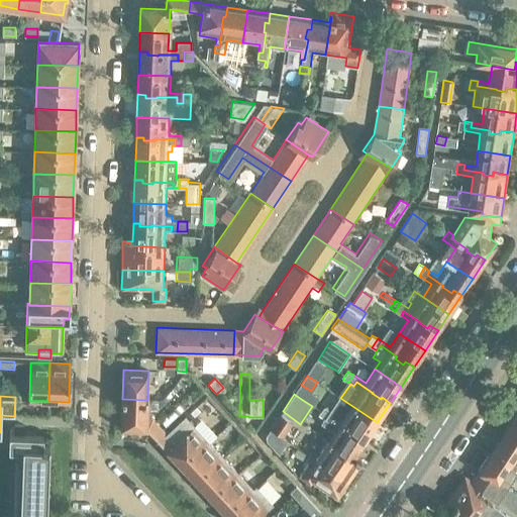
[(330,410),(325,418),(330,421),(332,418),(348,428),(349,427),(358,433),(356,435),(365,441),(377,422),(340,398),(332,411),(330,410)]
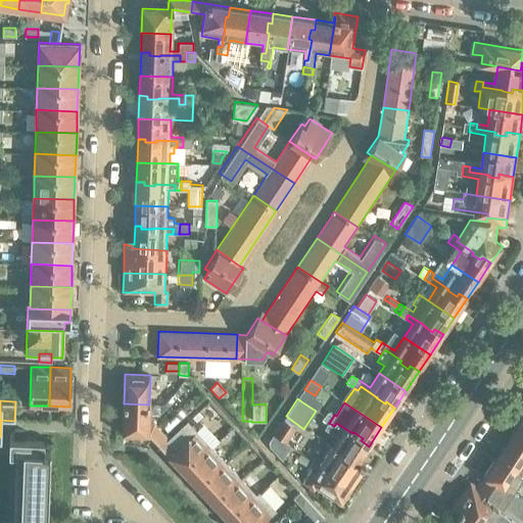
[(169,438),(164,434),(153,423),(149,422),(149,405),(124,403),(123,432),(148,433),(160,446),(168,439),(169,438)]
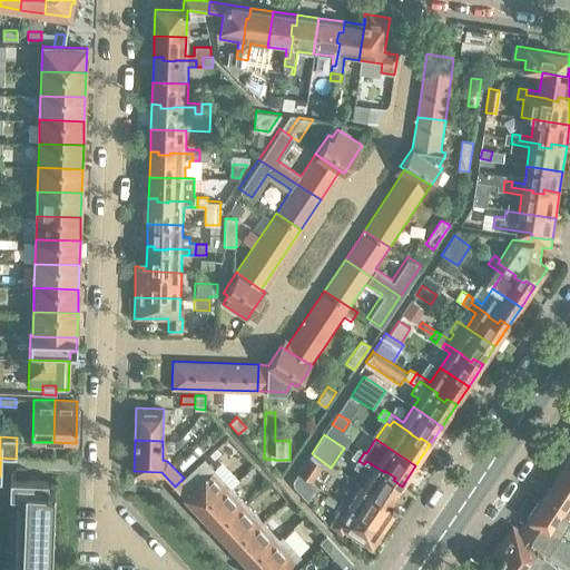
[(351,457),(359,461),(364,452),(357,446),(351,457)]
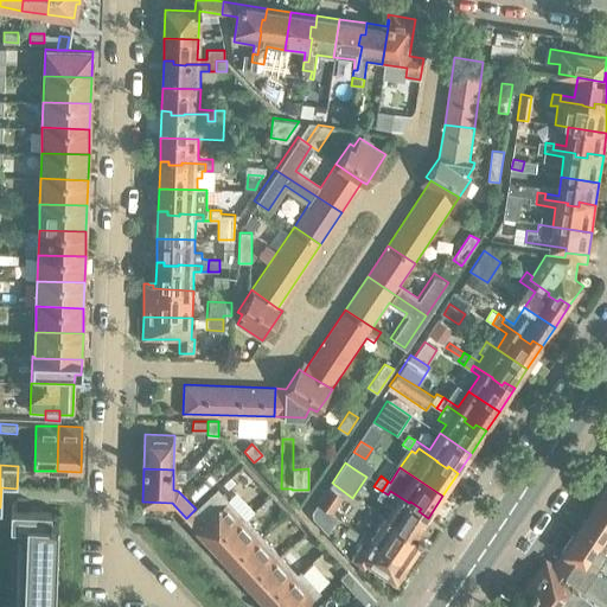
[(328,487),(318,504),(332,513),(343,497),(328,487)]
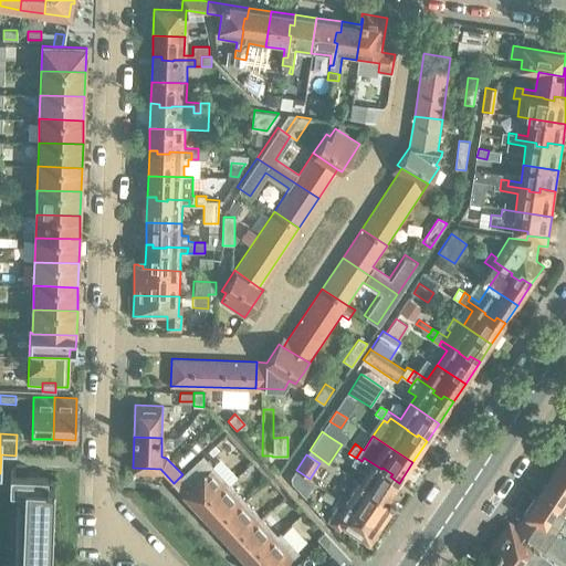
[(205,473),(212,467),(202,456),(195,463),(205,473)]
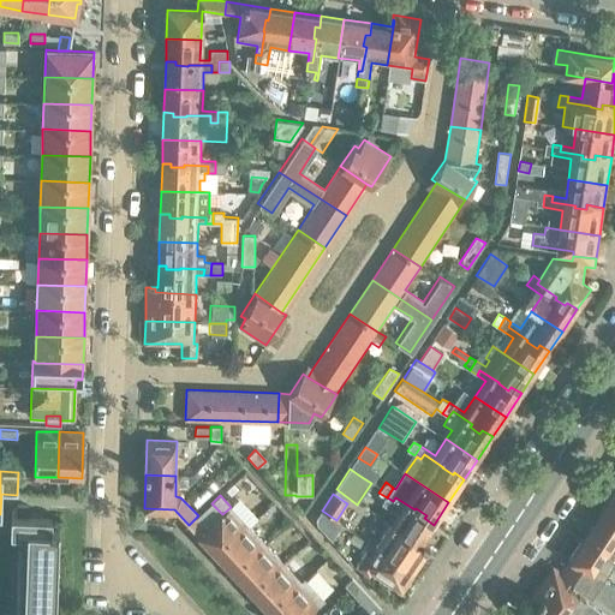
[(395,515),(389,524),(421,545),(424,539),(434,525),(424,518),(427,515),(416,508),(415,509),(395,497),(393,501),(387,497),(381,506),(395,515)]
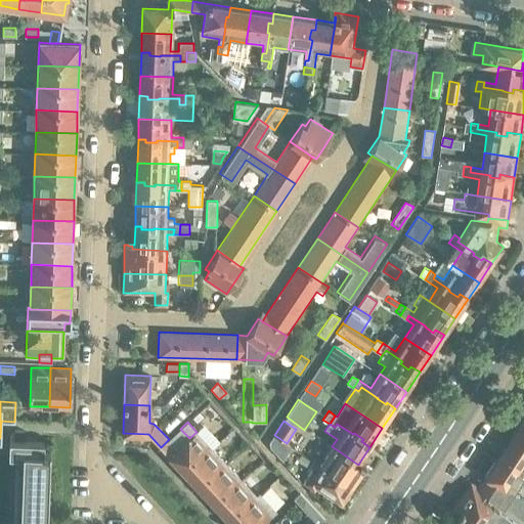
[(523,426),(519,424),(509,440),(523,449),(523,426)]
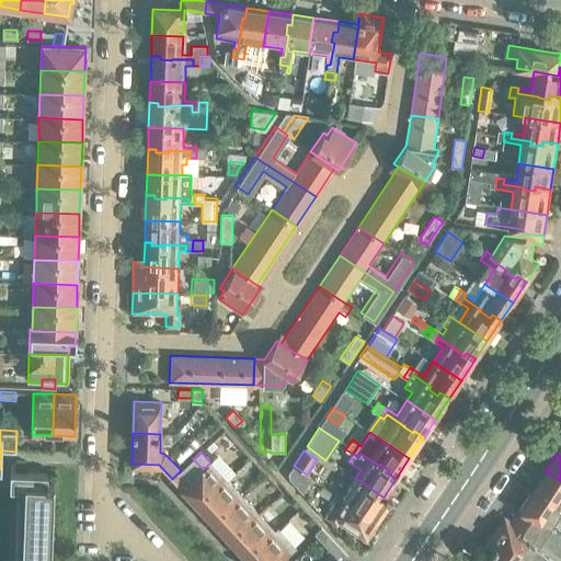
[(193,459),(186,465),(196,476),(203,469),(193,459)]
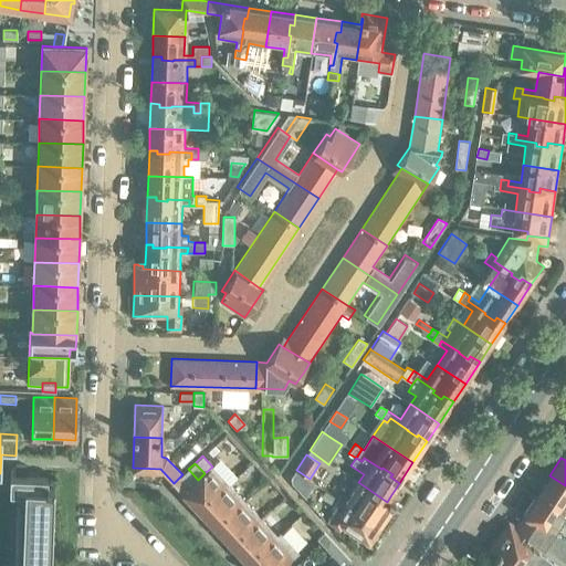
[(184,493),(200,511),(229,484),(212,467),(205,473),(198,480),(191,486),(184,493)]
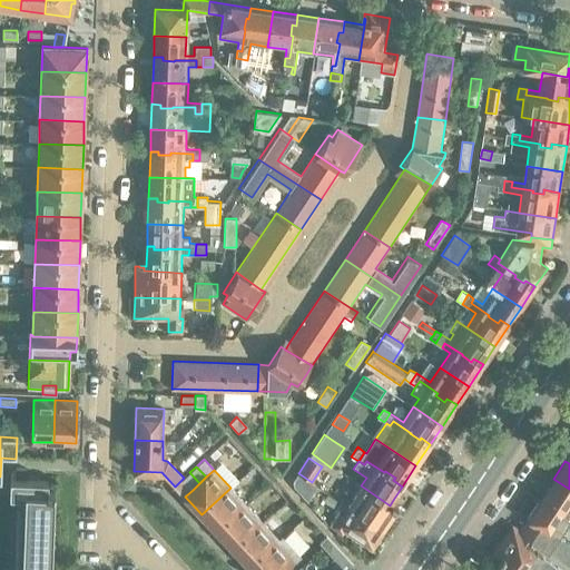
[(189,472),(184,478),(183,479),(193,490),(199,483),(189,472)]
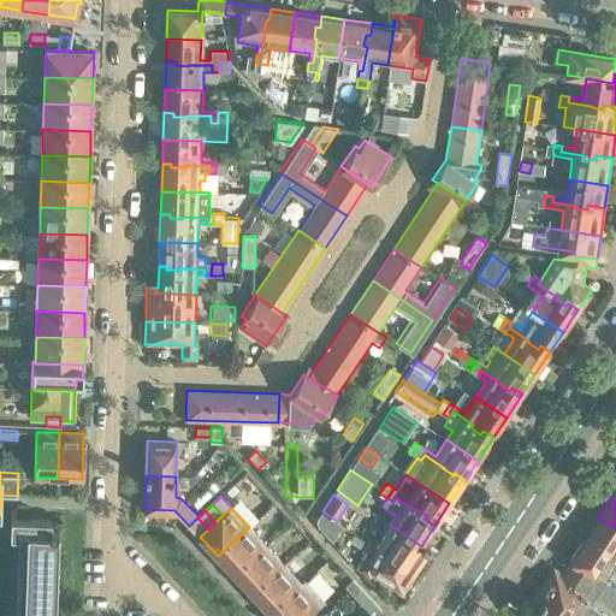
[(319,525),(319,527),(331,540),(342,525),(337,521),(323,511),(318,519),(318,522),(318,523),(319,525)]
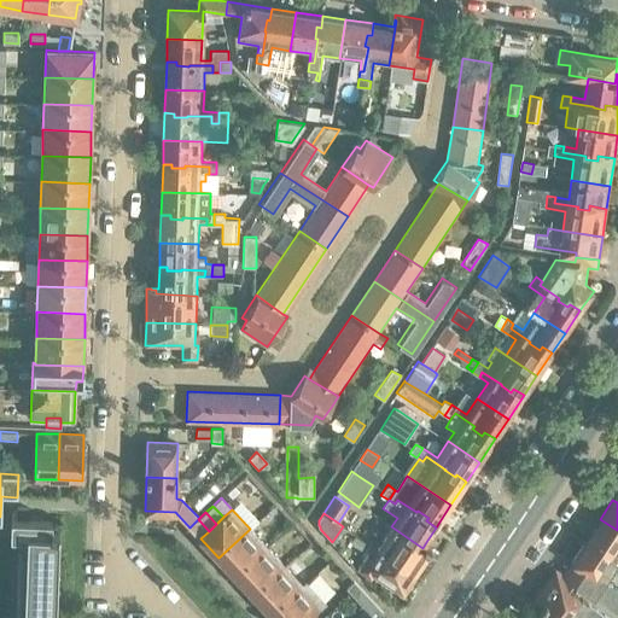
[(11,518),(11,536),(16,537),(12,617),(54,617),(58,528),(51,528),(52,520),(11,518)]
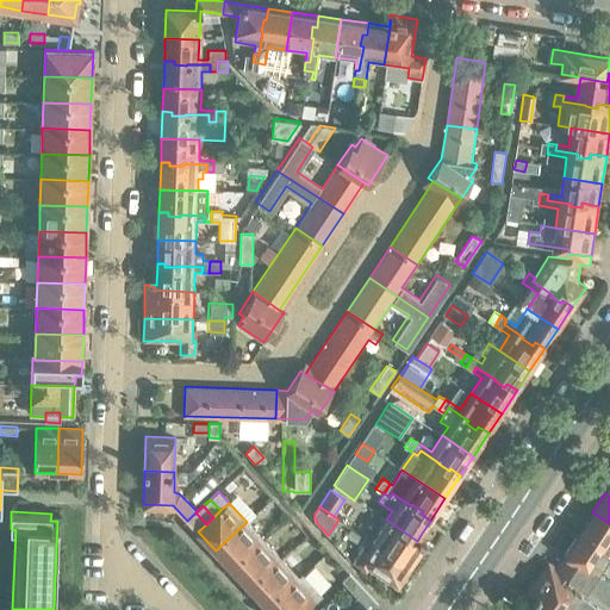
[(187,521),(198,531),(206,524),(195,512),(187,521)]
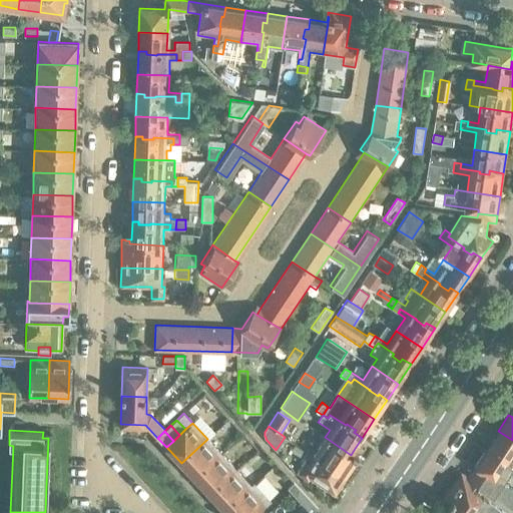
[(512,440),(498,431),(486,450),(495,456),(496,454),(505,459),(504,460),(512,465),(512,440)]
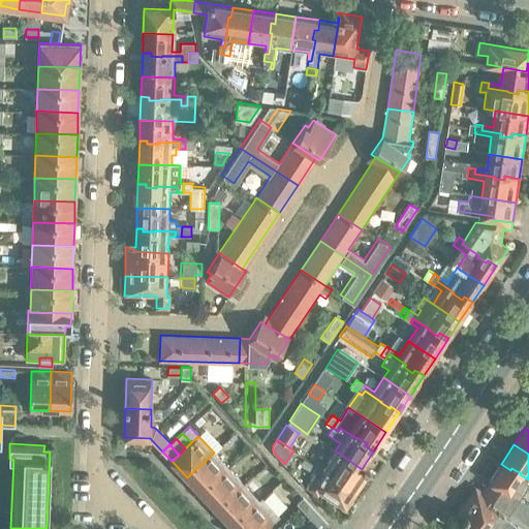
[(369,467),(365,464),(362,469),(335,450),(321,470),(356,494),(370,474),(367,471),(369,467)]
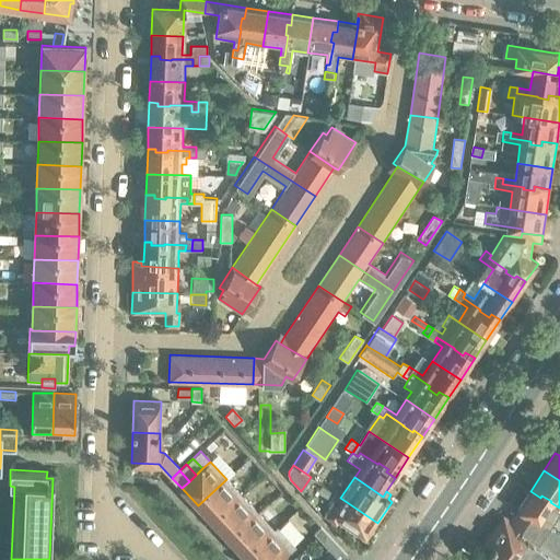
[(213,523),(243,496),(226,479),(198,505),(213,523)]
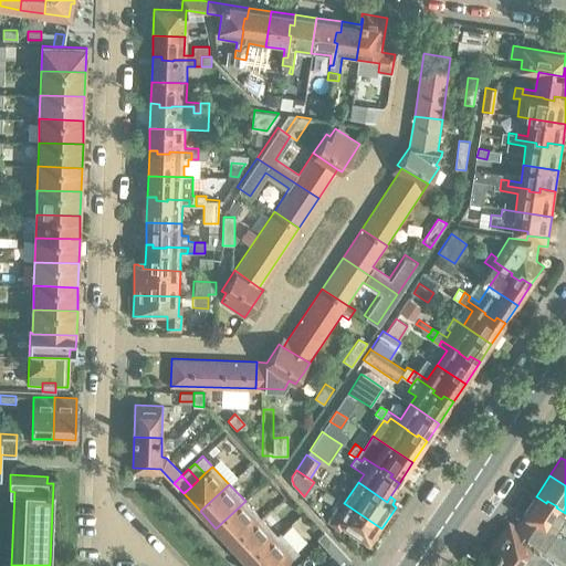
[(509,520),(504,525),(507,526),(521,537),(524,533),(565,562),(565,540),(555,533),(564,517),(565,519),(565,513),(556,507),(557,506),(547,501),(546,503),(536,496),(519,523),(516,525),(509,520)]
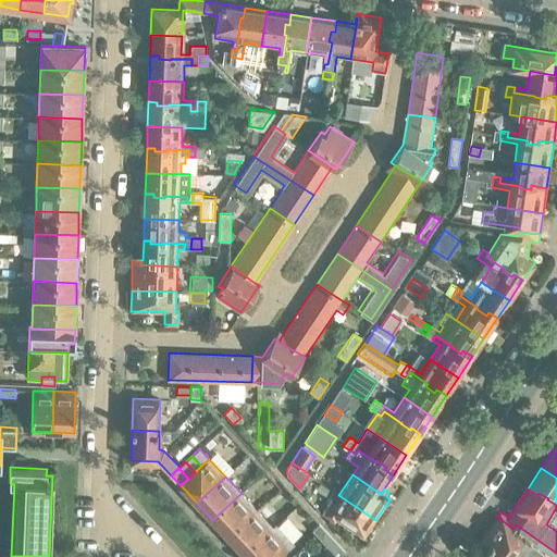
[(212,520),(229,537),(257,510),(242,493),(212,520)]
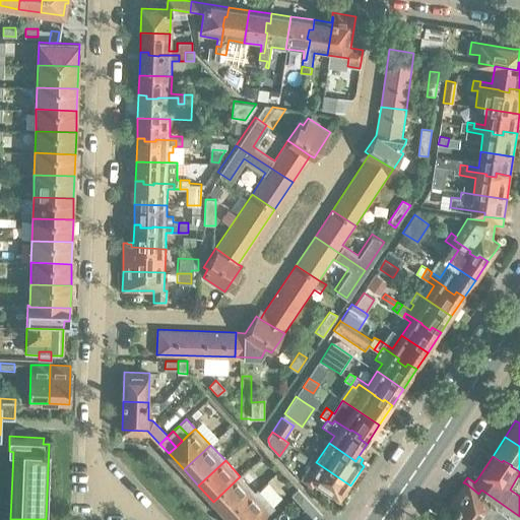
[(302,479),(312,486),(314,483),(340,502),(350,485),(316,462),(314,460),(302,479)]
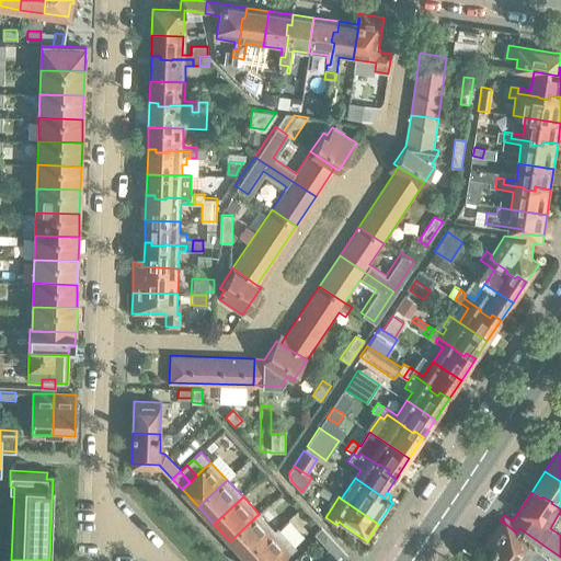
[(275,531),(274,530),(259,514),(230,541),(247,559),(275,531)]
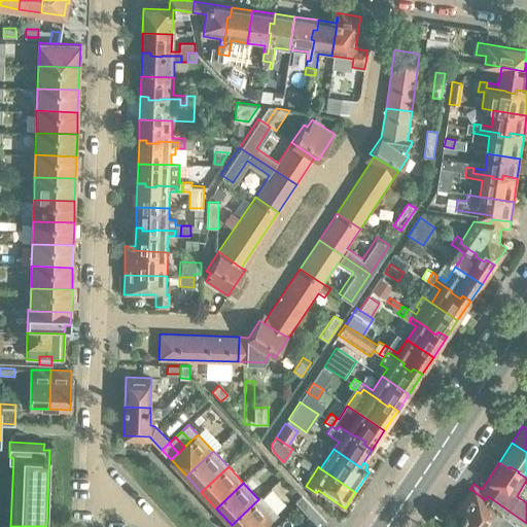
[(483,502),(485,500),(472,490),(457,511),(458,511),(480,526),(495,526),(497,526),(494,524),(502,514),(488,503),(486,505),(483,502)]
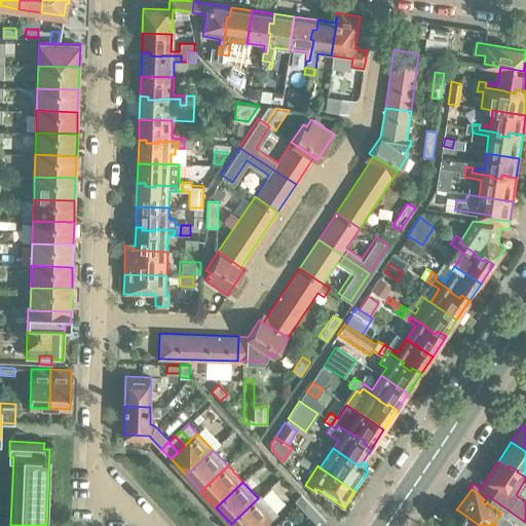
[(303,510),(309,503),(301,494),(295,499),(303,510)]
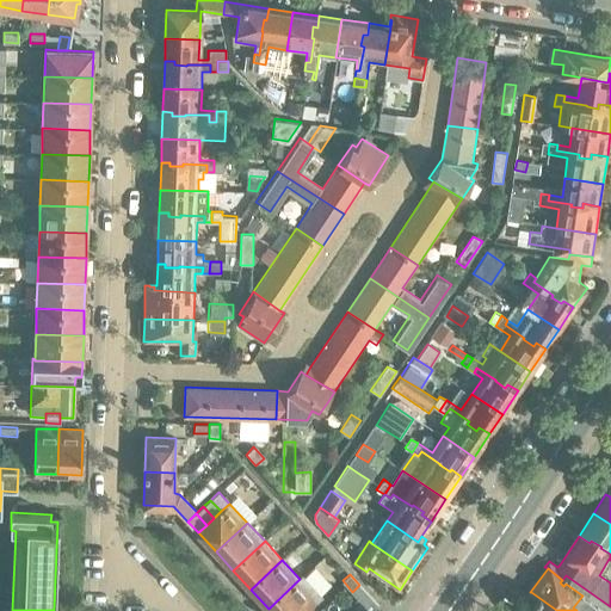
[(270,610),(304,610),(321,596),(302,575),(298,578),(300,579),(269,609),(270,610)]
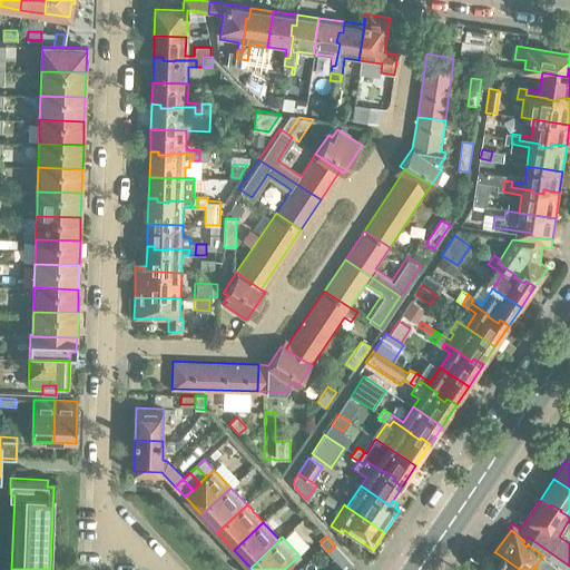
[(337,561),(344,556),(335,546),(328,552),(337,561)]
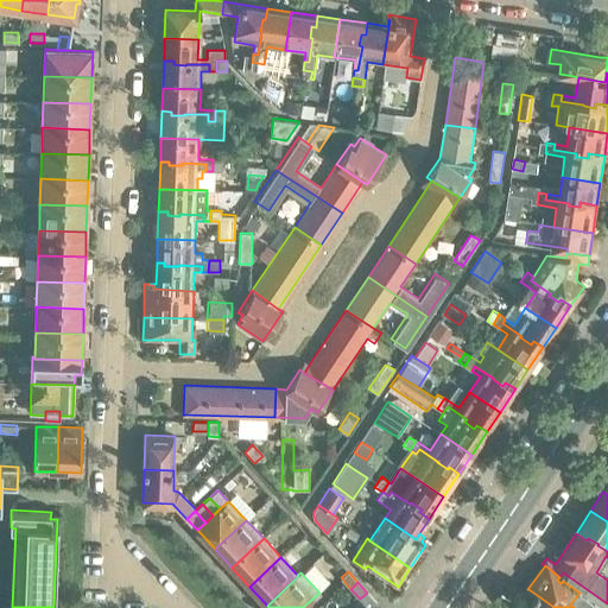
[(553,607),(529,589),(527,590),(533,595),(523,607),(553,607)]
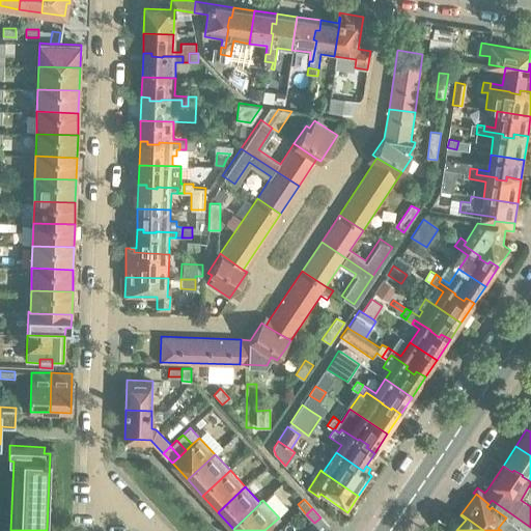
[(320,518),(314,523),(322,530),(324,530),(330,526),(320,518)]
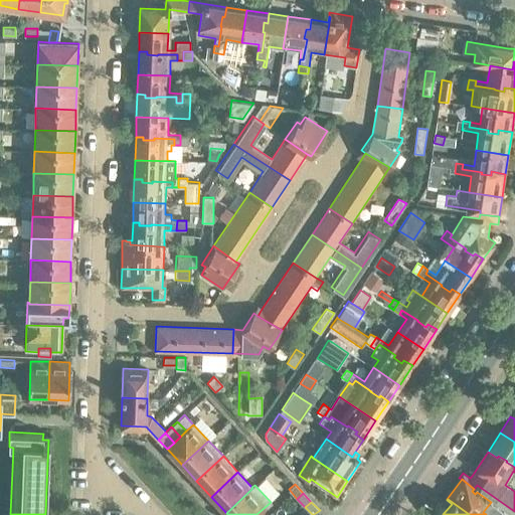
[(509,514),(491,502),(483,512),(486,514),(487,514),(509,514)]
